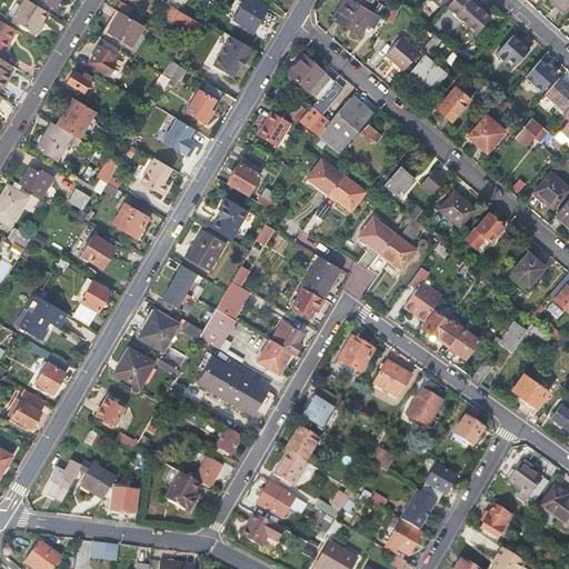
[(11,19),(33,33),(47,12),(27,0),(22,0),(20,5),(15,1),(6,15),(11,18),(11,19)]
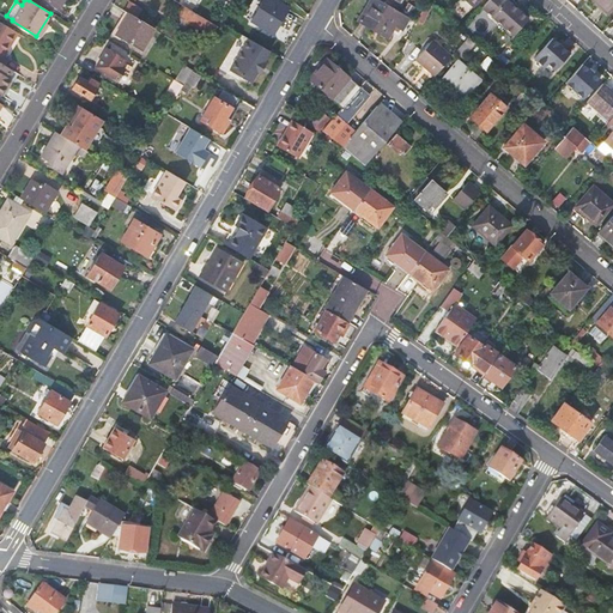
[(249,19),(261,0),(254,0),(244,16),(249,19)]
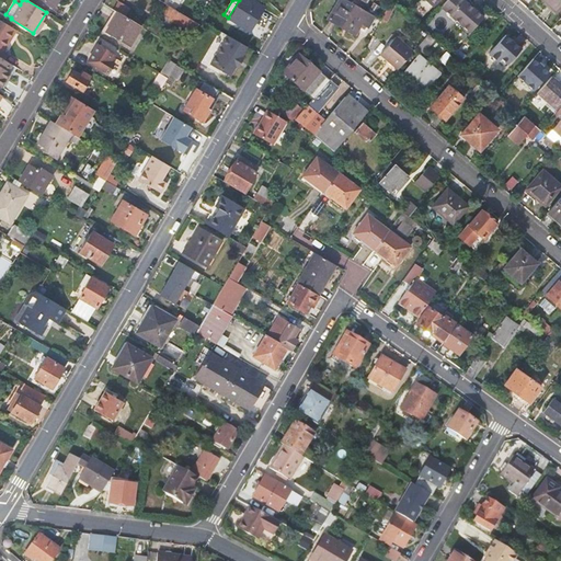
[(249,0),(240,0),(229,21),(249,33),(263,9),(249,0)]
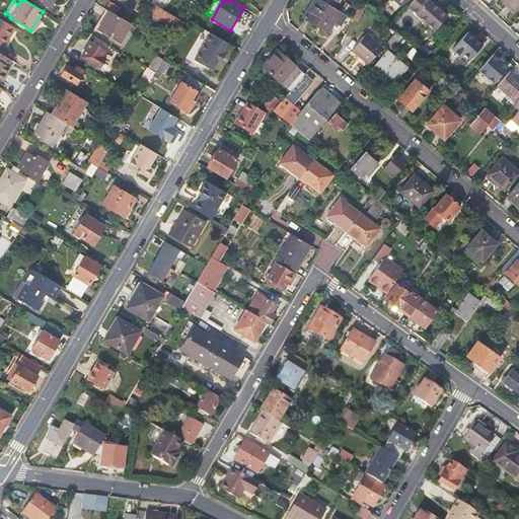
[(313,0),(302,22),(311,27),(313,22),(329,31),(334,24),(339,27),(345,17),(313,0)]
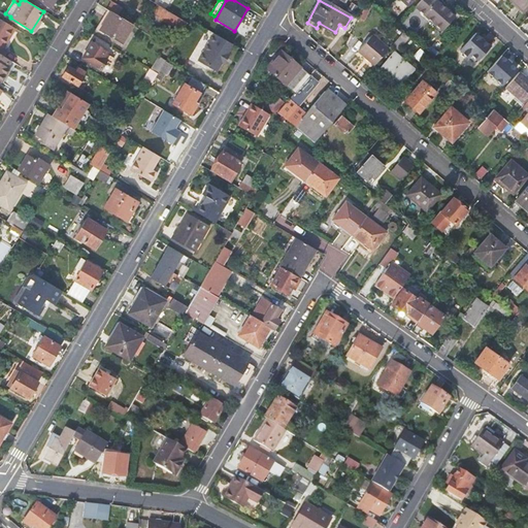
[(454,18),(436,1),(434,0),(421,0),(415,8),(423,15),(441,32),(454,18)]
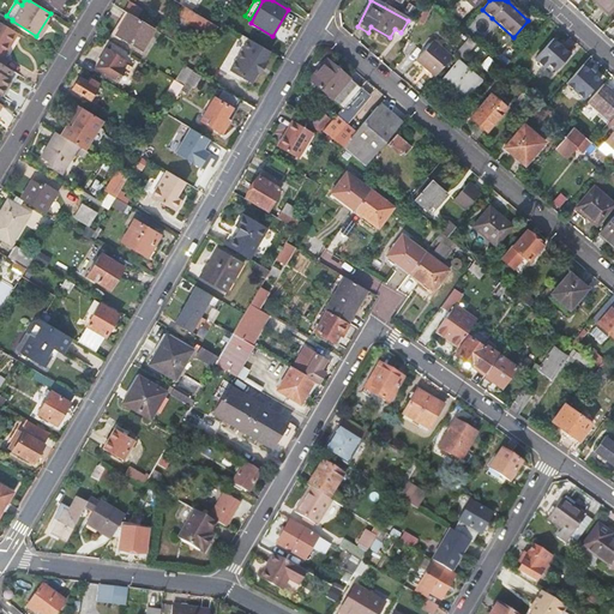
[(613,0),(591,0),(609,16),(613,8),(613,0)]
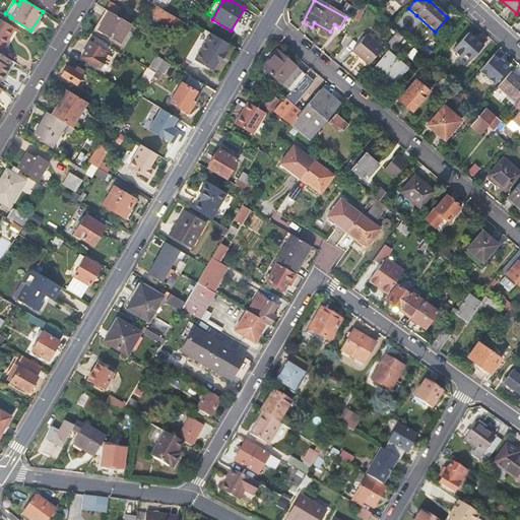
[(110,2),(106,10),(110,12),(117,16),(121,9),(110,2)]
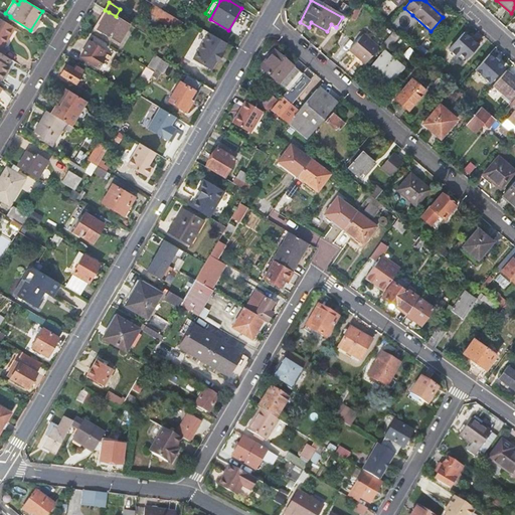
[(159,20),(178,32),(183,24),(155,7),(153,5),(149,12),(151,13),(148,18),(156,23),(159,20)]
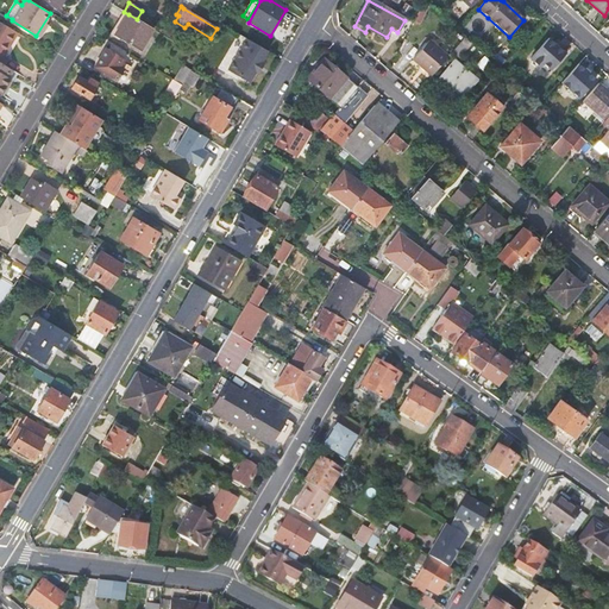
[(129,14),(115,36),(140,51),(154,30),(137,19),(129,14)]
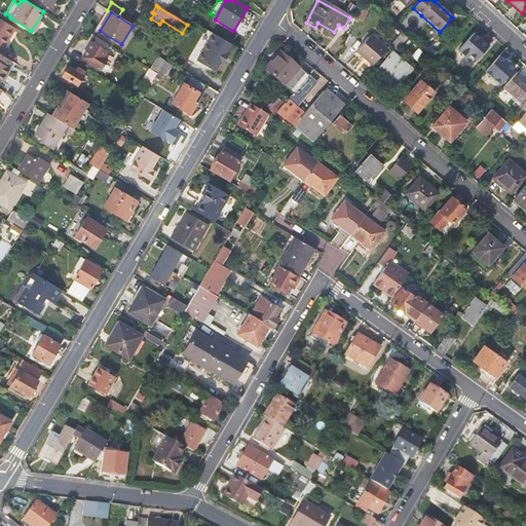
[(0,53),(7,59),(10,52),(7,49),(16,36),(14,35),(17,30),(0,19),(0,53)]
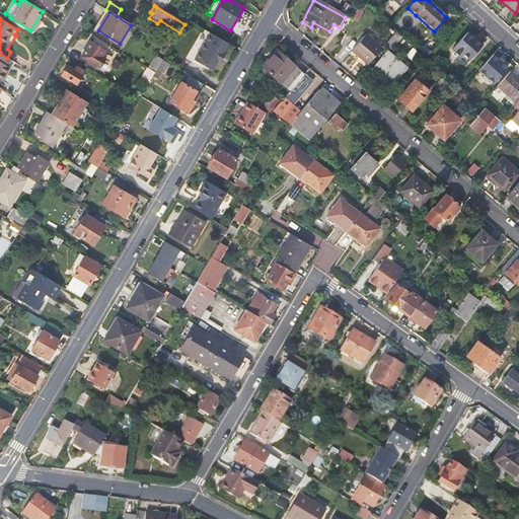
[(396,31),(386,44),(391,49),(401,36),(396,31)]
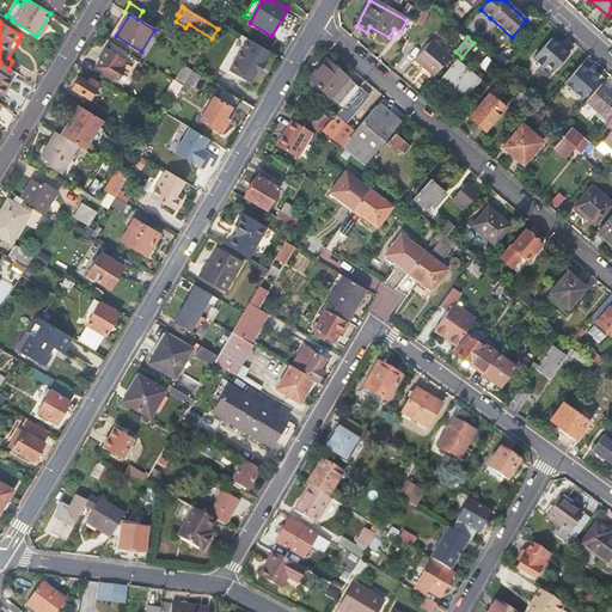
[(550,38),(532,59),(543,68),(546,65),(552,71),(568,54),(550,38)]
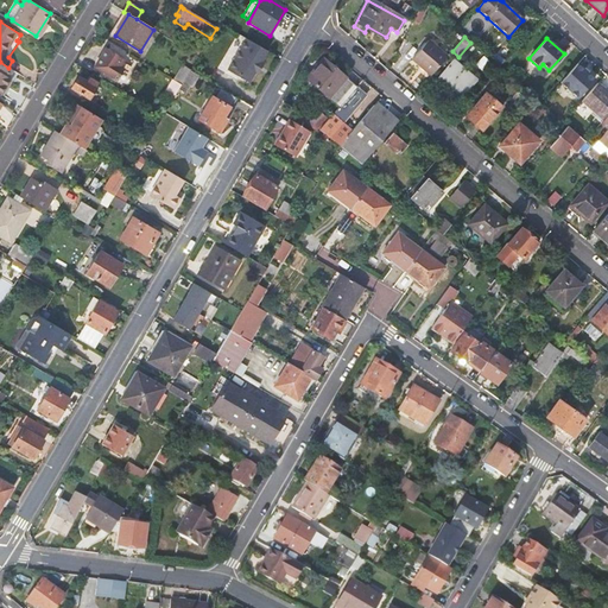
[(261,62),(267,51),(247,39),(228,70),(249,83),(255,73),(258,74),(264,63),(261,62)]
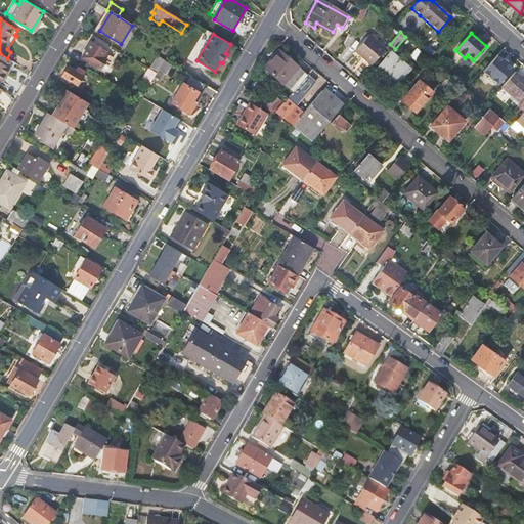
[(354,52),(372,66),(386,49),(368,35),(354,52)]
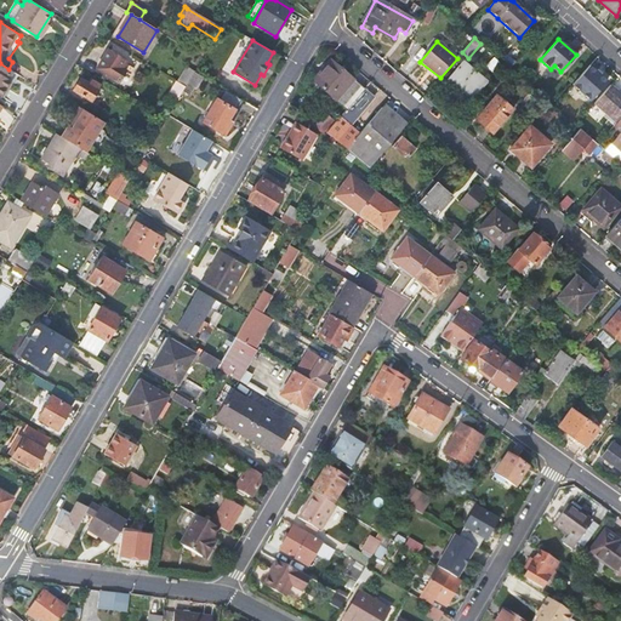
[(192,51),(203,58),(211,46),(208,44),(204,50),(198,46),(195,50),(193,49),(192,51)]
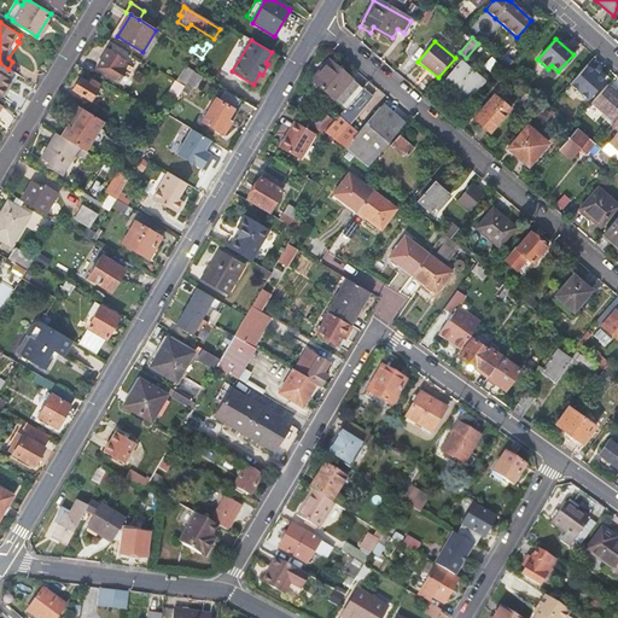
[(108,52),(97,70),(118,83),(126,71),(121,69),(124,63),(108,52)]
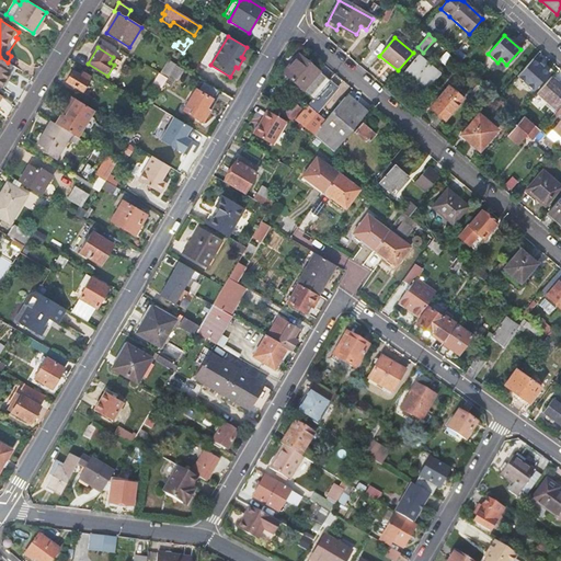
[(456,56),(461,61),(466,56),(460,50),(456,56)]
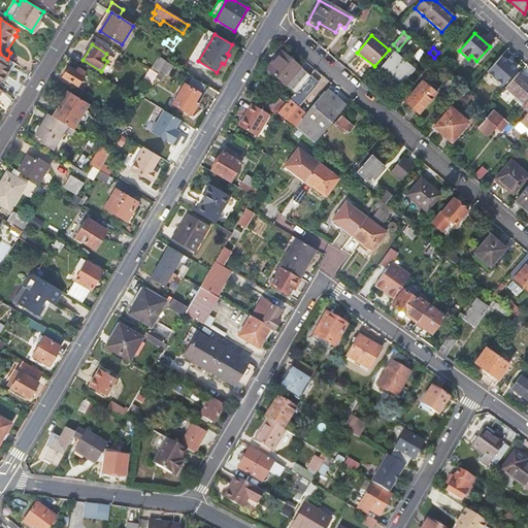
[(265,67),(294,93),(308,75),(279,50),(265,67)]
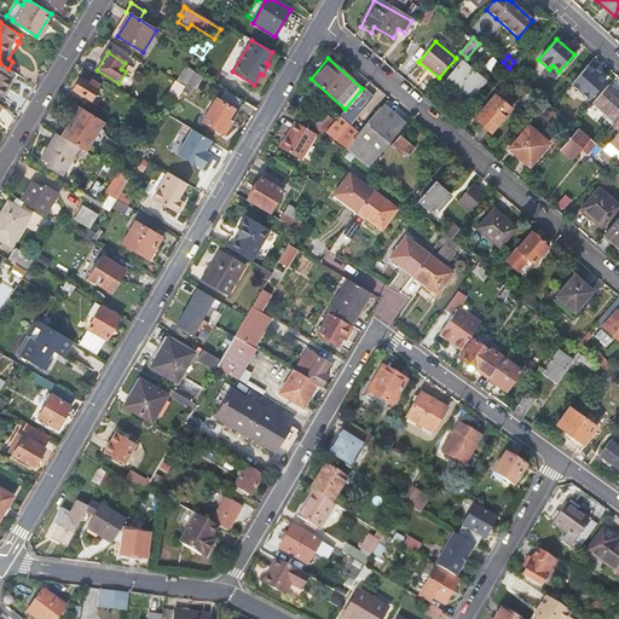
[(0,94),(1,96),(11,80),(7,79),(12,71),(9,69),(0,63),(0,94)]
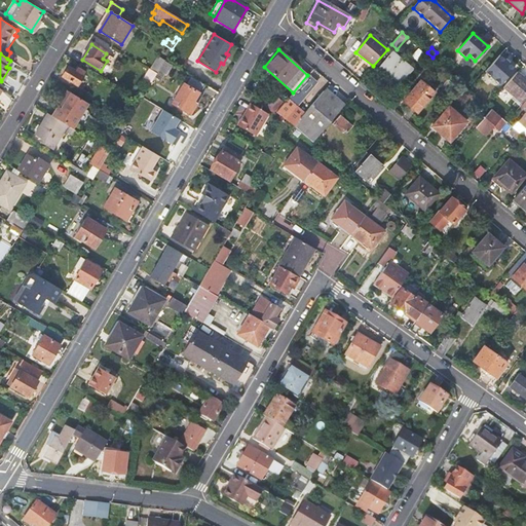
[(391,53),(380,68),(401,84),(412,72),(391,53)]
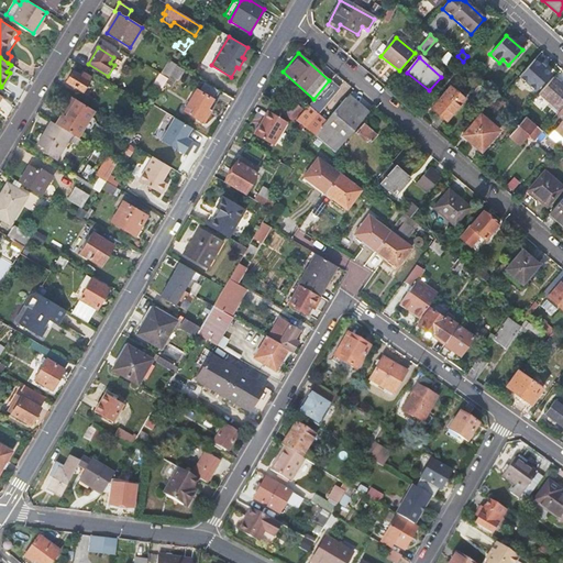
[(534,61),(519,77),(534,90),(549,74),(534,61)]
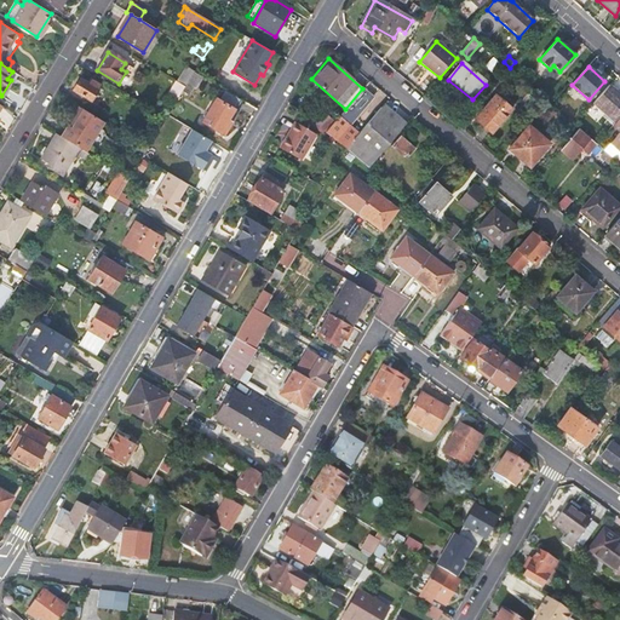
[(185,68),(177,82),(178,82),(185,87),(194,73),(185,68)]
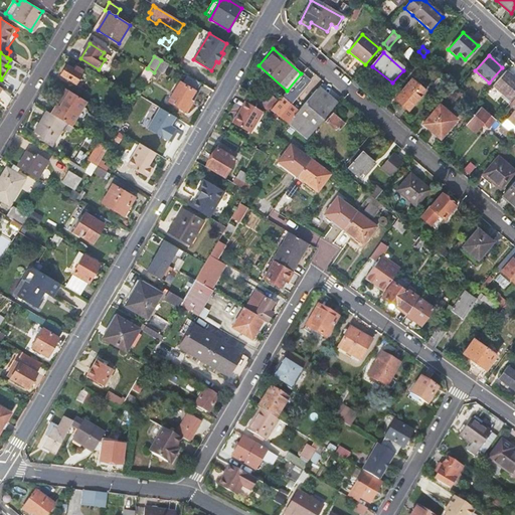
[(65,66),(60,75),(75,84),(82,71),(75,67),(73,70),(65,66)]
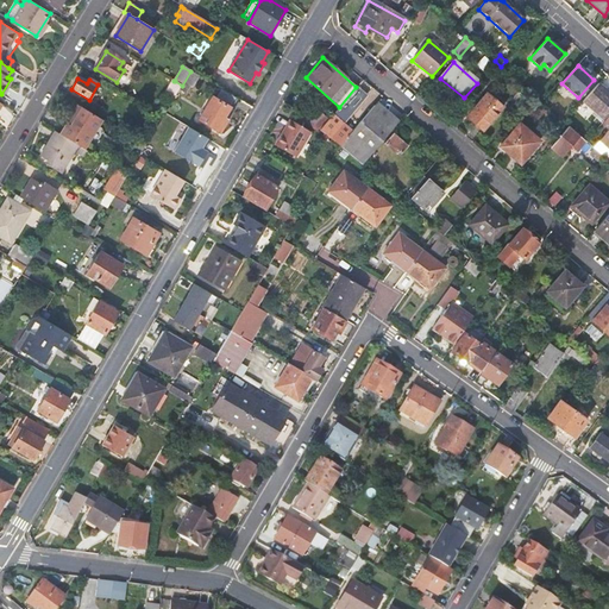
[(176,94),(182,86),(175,81),(169,90),(176,94)]
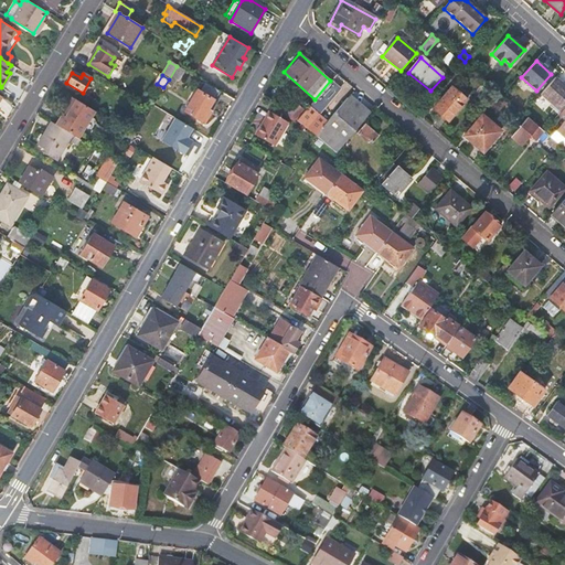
[(540,94),(560,113),(561,112),(564,106),(564,86),(555,78),(540,94)]
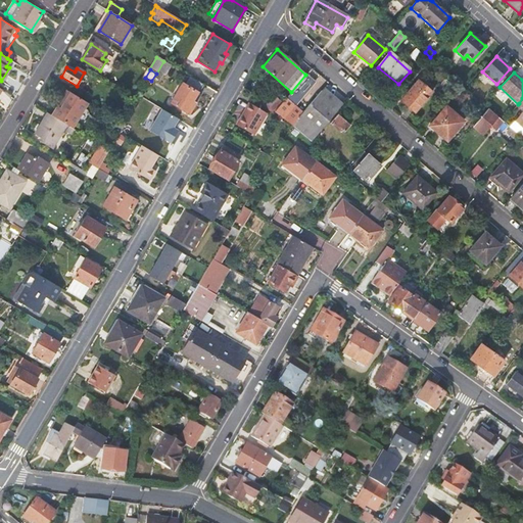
[(282,103),(276,111),(292,126),(303,112),(294,105),(314,81),(305,75),(291,92),(282,103)]
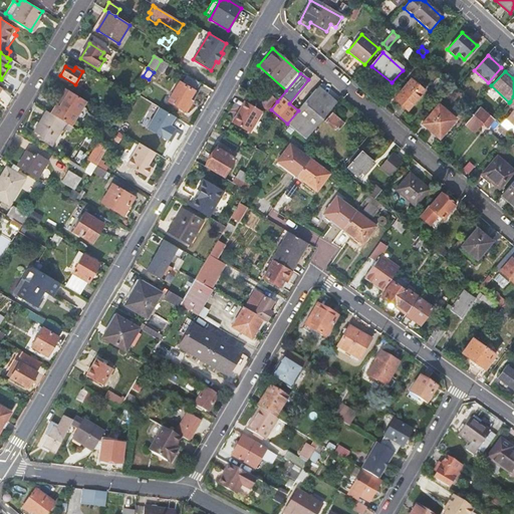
[(179,82),(168,101),(186,112),(191,104),(188,102),(200,82),(188,75),(183,84),(179,82)]
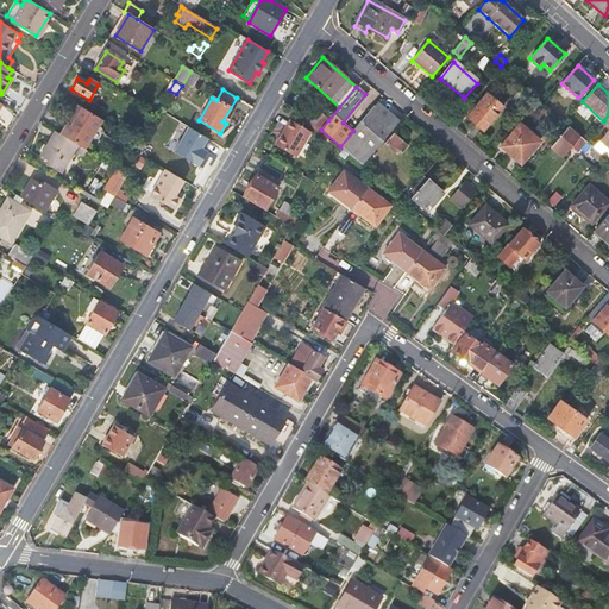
[(487,95),(468,119),(483,133),(503,110),(487,95)]
